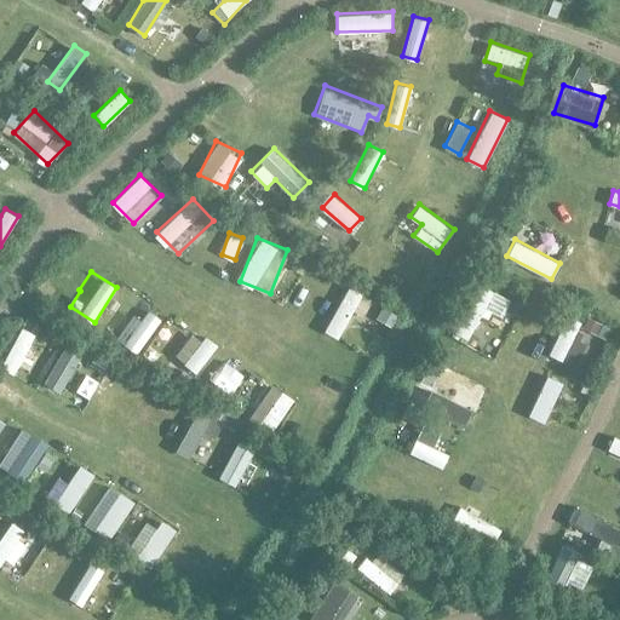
[(475,339),(483,309),(504,315),(510,294),(476,283),(460,334),(475,339)]
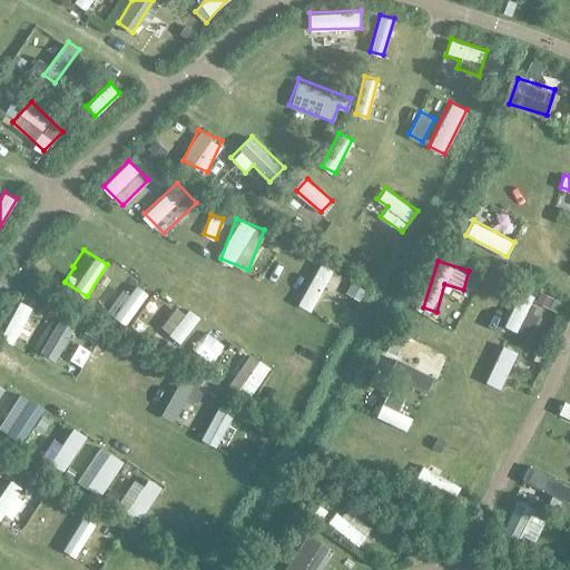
[(324,284),(336,288),(343,272),(317,262),(300,304),(314,310),(324,284)]
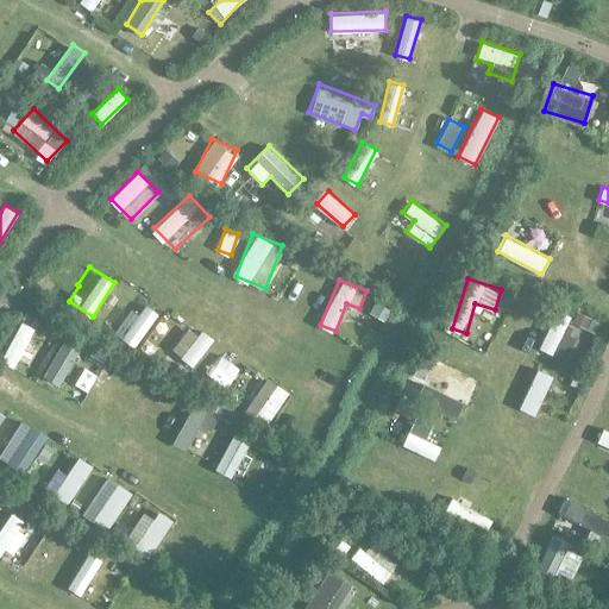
[(144,303),(124,339),(138,346),(157,311),(144,303)]
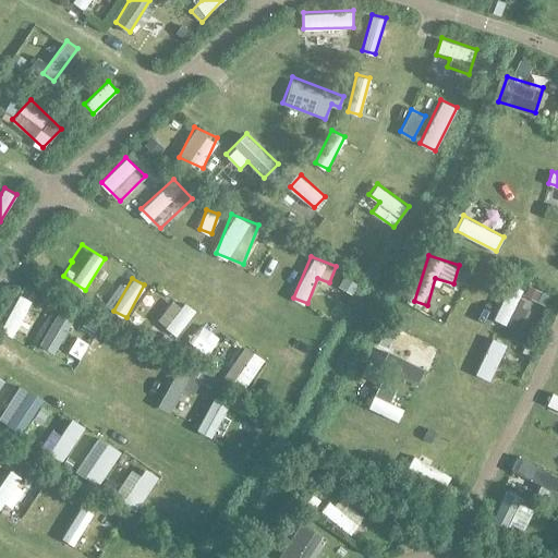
[(531,299),(547,305),(553,293),(528,283),(525,289),(509,282),(495,317),(519,328),(531,299)]
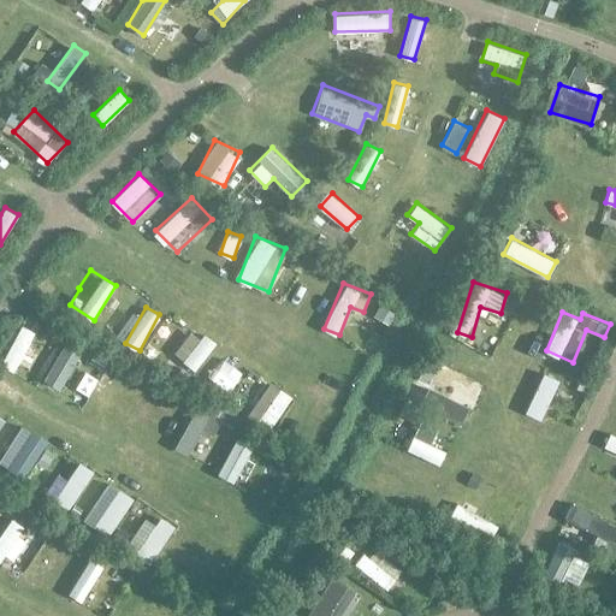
[(19,324),(1,363),(15,369),(18,361),(30,367),(41,345),(30,341),(35,330),(19,324)]
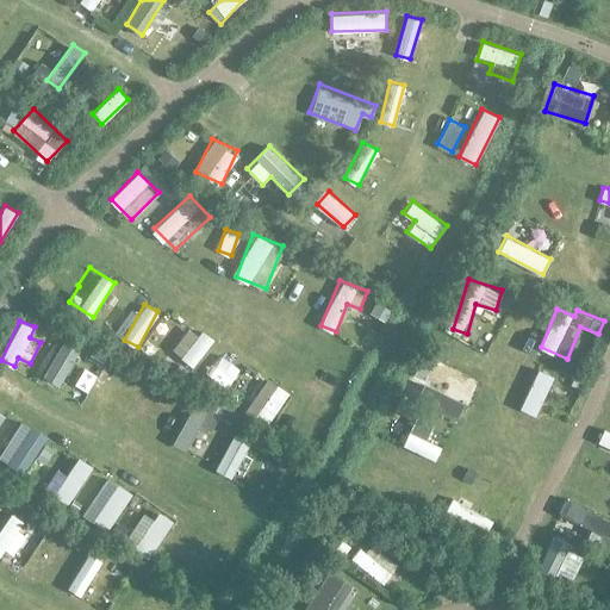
[(190,324),(170,348),(193,366),(212,341),(190,324)]
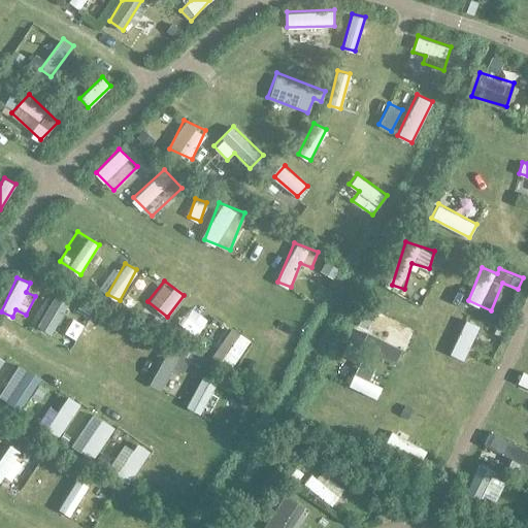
[(53,334),(71,298),(56,290),(36,325),(53,334)]
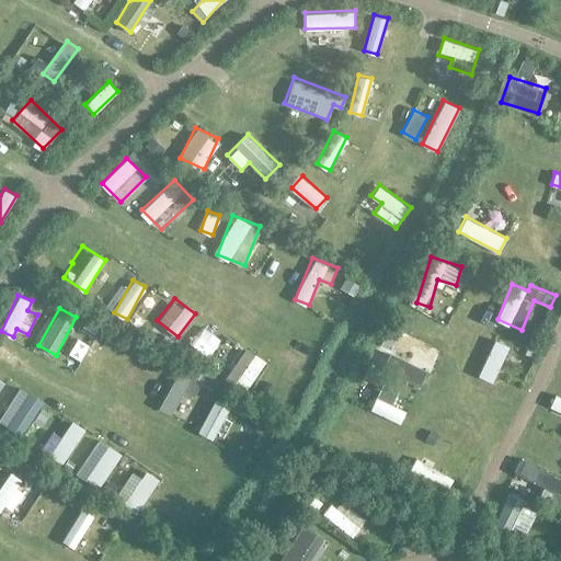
[(493,338),(479,376),(494,381),(508,344),(493,338)]
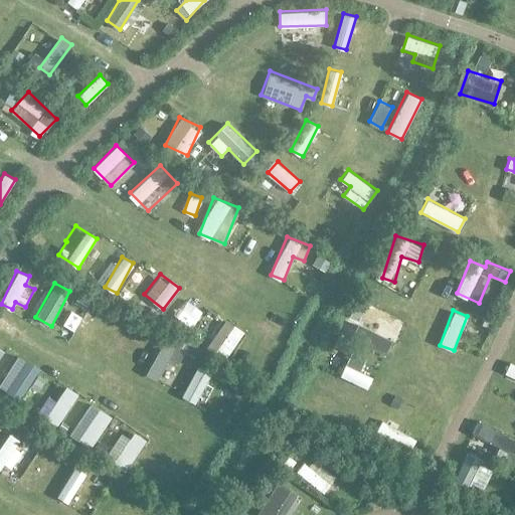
[(389,350),(397,332),(358,315),(350,334),(389,350)]
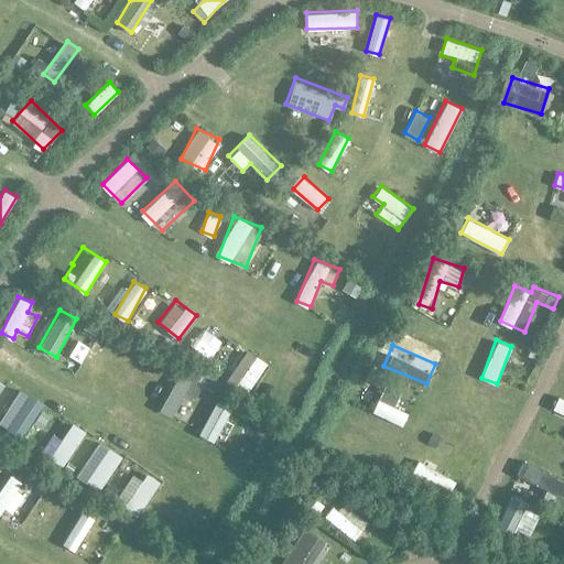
[(252,386),(268,361),(246,348),(230,372),(252,386)]
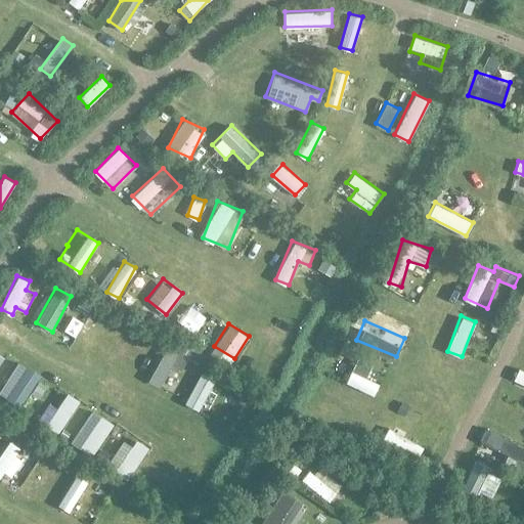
[(160,385),(179,351),(168,344),(148,379),(160,385)]
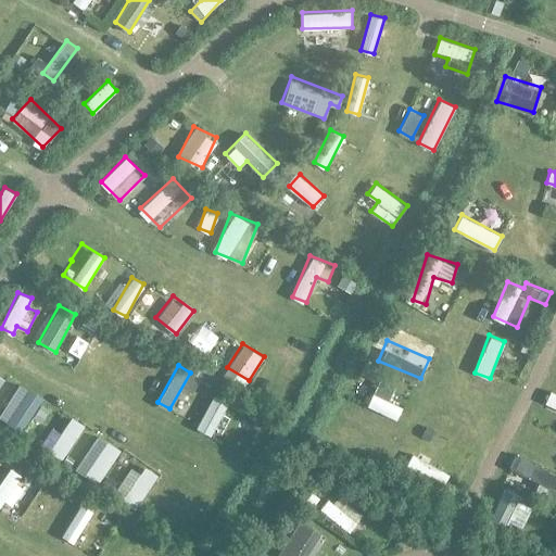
[(367,406),(396,417),(402,404),(388,400),(391,391),(376,384),(367,406)]
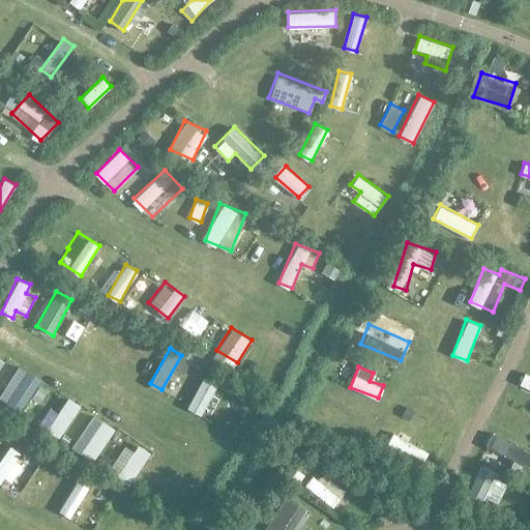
[(9,401),(24,408),(40,377),(25,369),(9,401)]
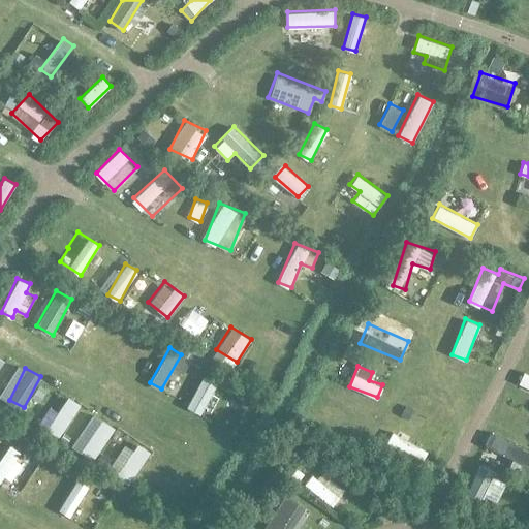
[(528,372),(523,370),(518,383),(528,387),(528,372)]
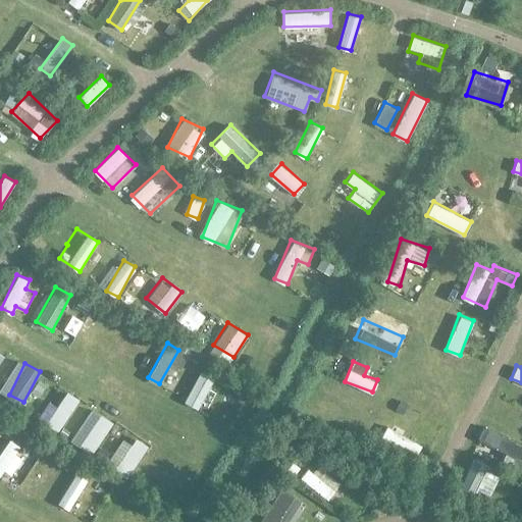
[(200,409),(215,376),(200,368),(184,402),(200,409)]
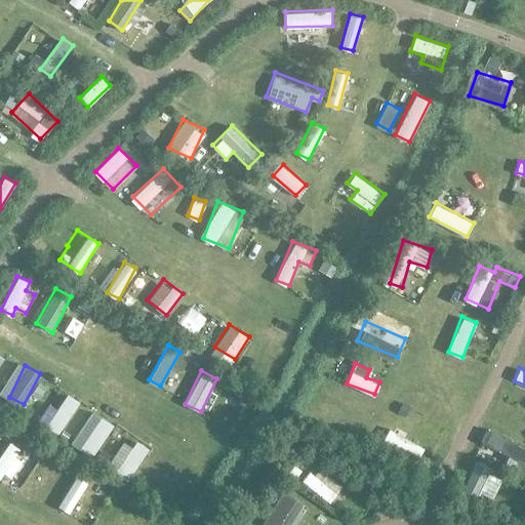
[(46,426),(58,434),(80,401),(68,392),(46,426)]
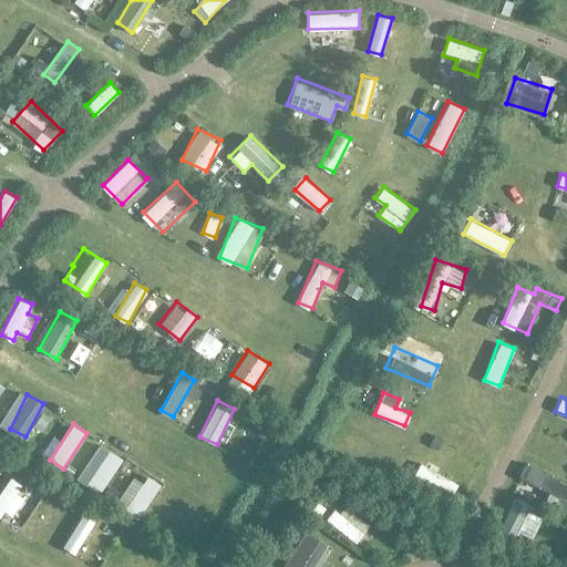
[(100,442),(78,476),(101,491),(123,457),(100,442)]
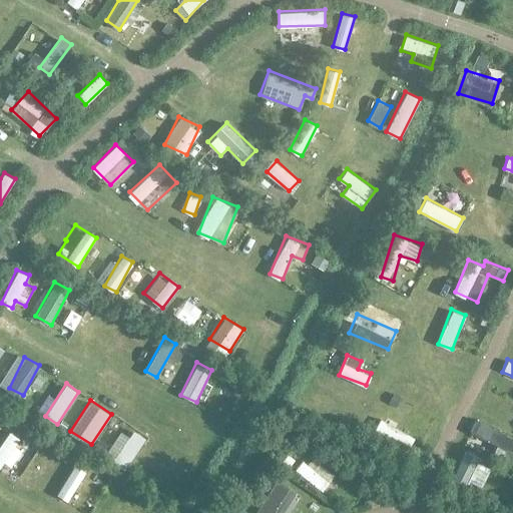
[(467,435),(512,457),(512,435),(476,417),(467,435)]
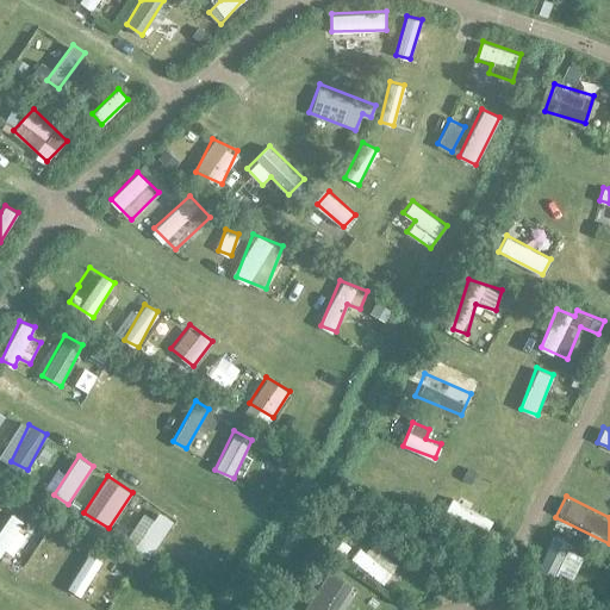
[(450,498),(446,511),(487,530),(493,517),(450,498)]
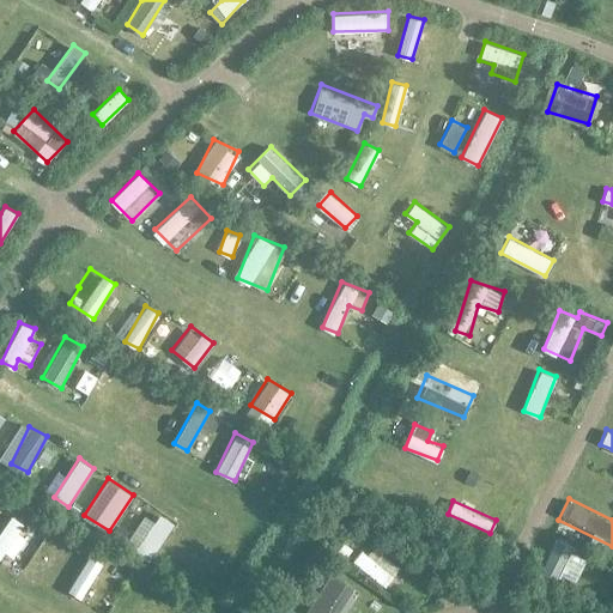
[(150,507),(126,545),(150,559),(174,521),(150,507)]
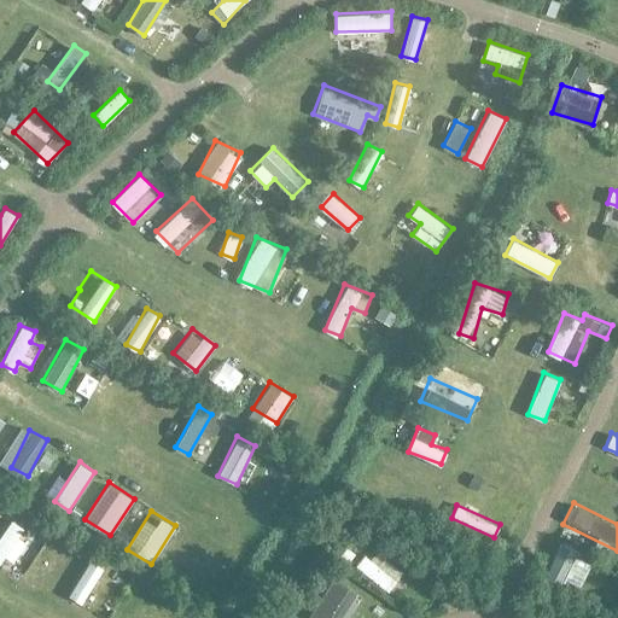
[(9,523),(0,534),(0,561),(5,566),(27,535),(9,523)]
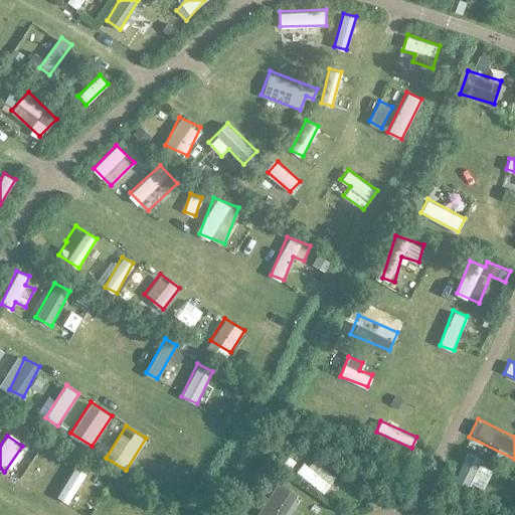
[(29,489),(53,455),(42,447),(18,482),(29,489)]
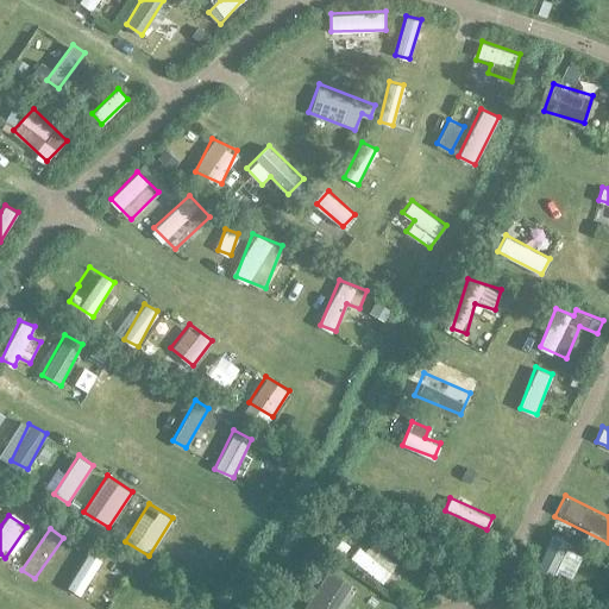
[(583,551),(551,538),(535,572),(569,586),(583,551)]
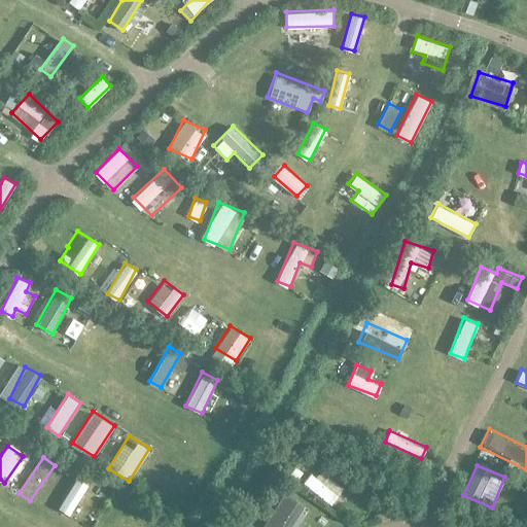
[(330,502),(344,487),(319,466),(306,483),(330,502)]
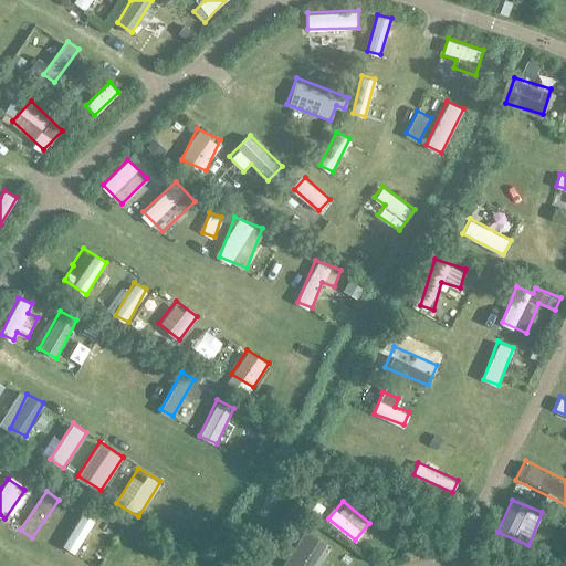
[(76,552),(94,519),(81,512),(64,545),(76,552)]
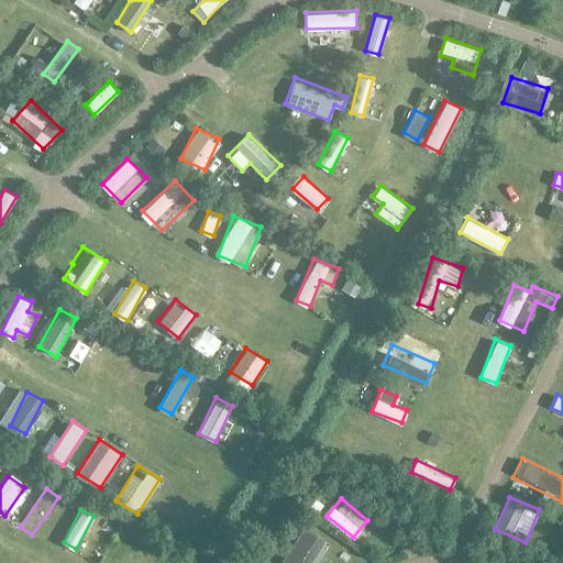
[(302,525),(283,561),(287,562),(311,562),(326,537),(302,525)]
